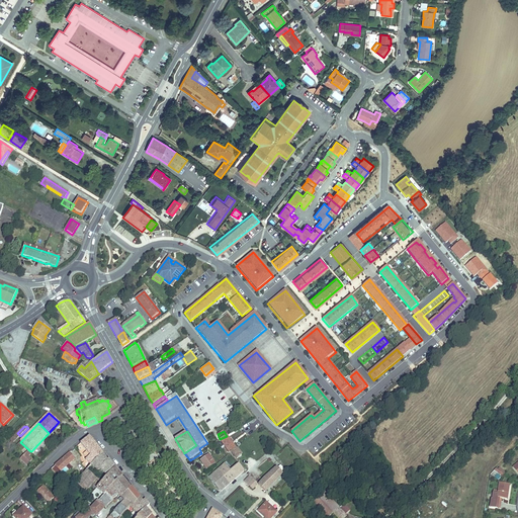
[(103,453),(89,436),(80,443),(88,453),(85,455),(87,458),(86,459),(91,465),(92,464),(102,454),(103,453)]
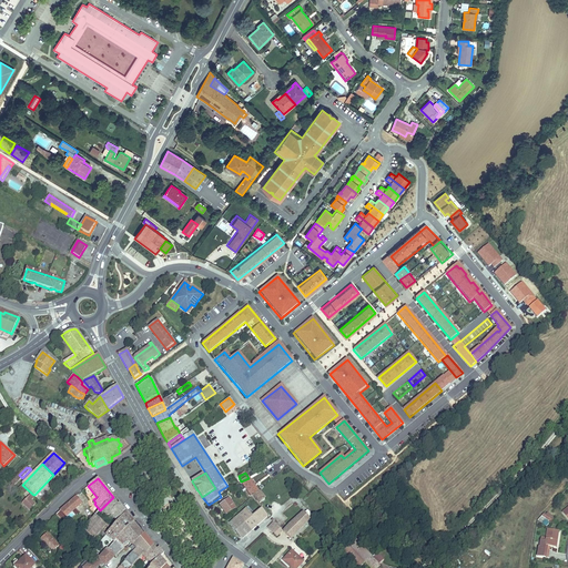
[(259,493),(249,478),(241,482),(241,483),(252,497),(259,493)]
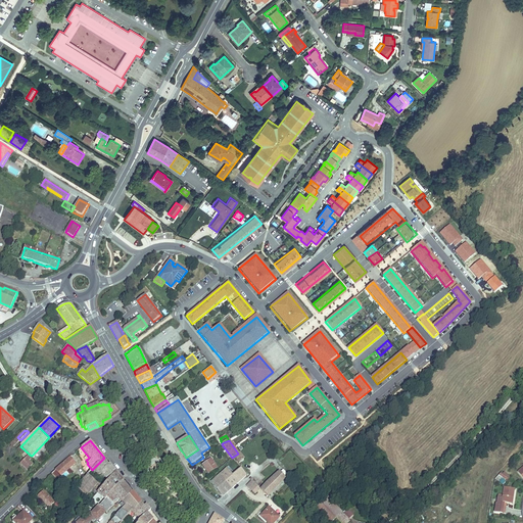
[(246,474),(252,470),(244,460),(238,454),(232,458),(241,468),(233,475),(227,469),(221,474),(232,487),(246,474)]
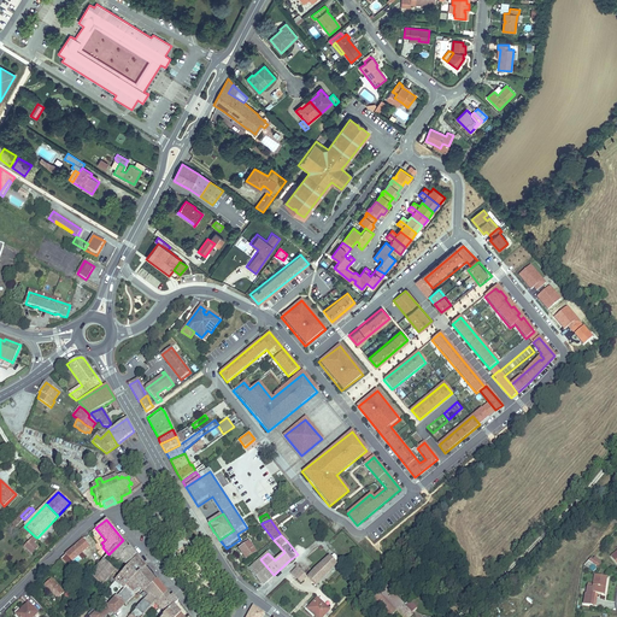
[(39,548),(34,544),(36,541),(33,538),(24,546),(33,554),(39,548)]
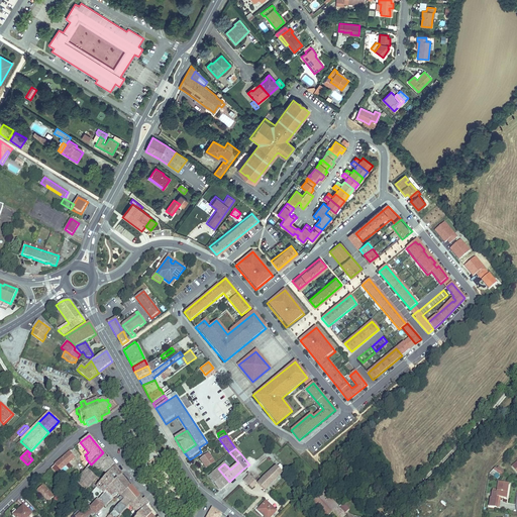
[(69,461),(75,456),(70,451),(66,454),(64,456),(69,461)]
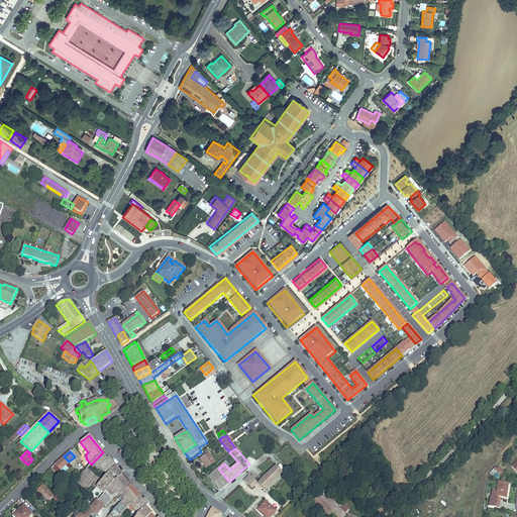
[(214,462),(209,454),(207,451),(201,455),(204,458),(201,459),(203,462),(202,463),(206,469),(214,462)]
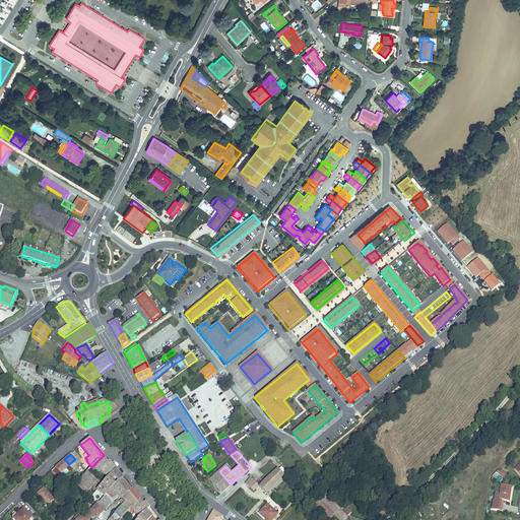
[(108,477),(116,469),(109,461),(108,462),(103,456),(92,466),(99,472),(101,470),(108,477)]
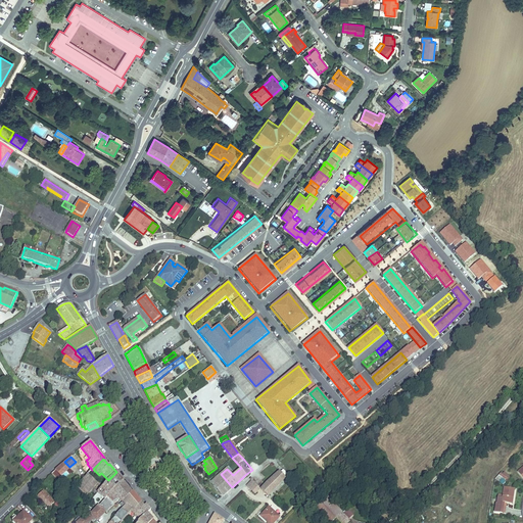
[(98,492),(103,486),(98,482),(97,483),(90,477),(93,474),(90,471),(87,475),(77,488),(86,496),(93,488),(94,489),(98,492)]
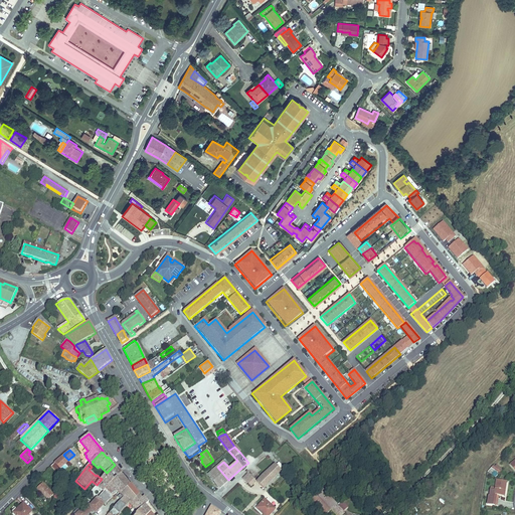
[(264,489),(281,471),(276,464),(263,476),(256,482),(264,489)]
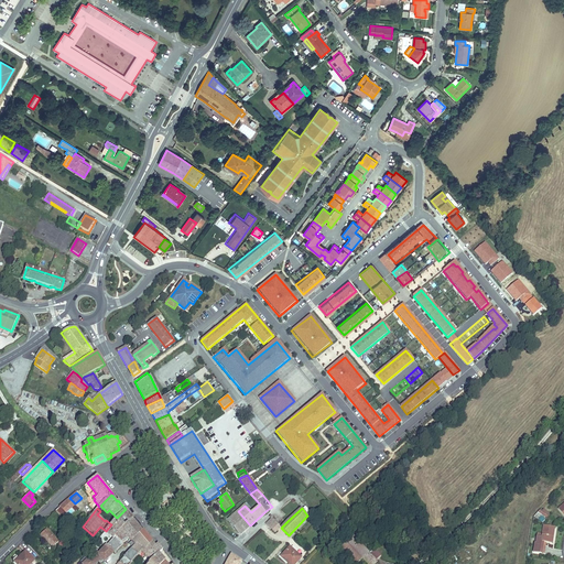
[(123,528),(128,522),(132,519),(126,509),(117,518),(111,524),(106,531),(105,531),(114,539),(116,537),(123,528)]
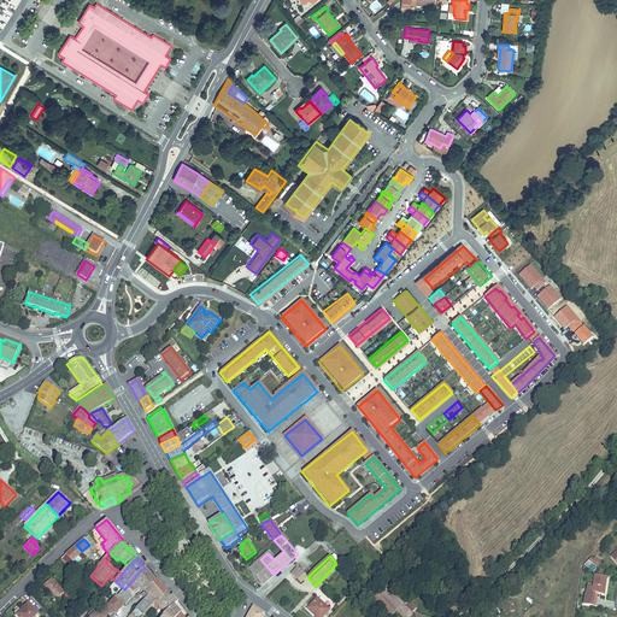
[(274,575),(260,559),(251,568),(263,585),(274,575)]
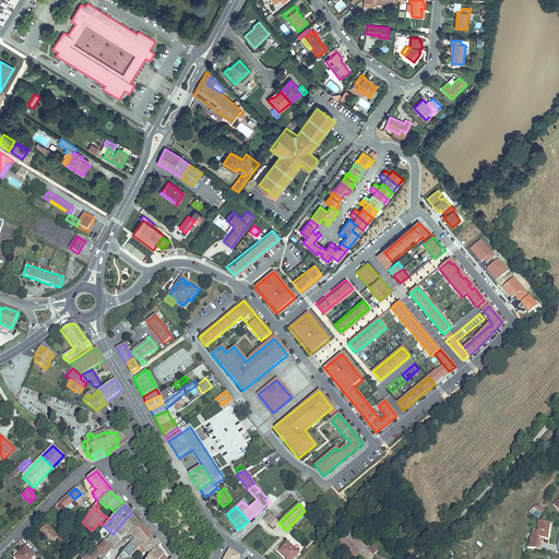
[(126,532),(137,521),(131,514),(127,518),(122,523),(115,532),(120,537),(123,534),(126,532)]
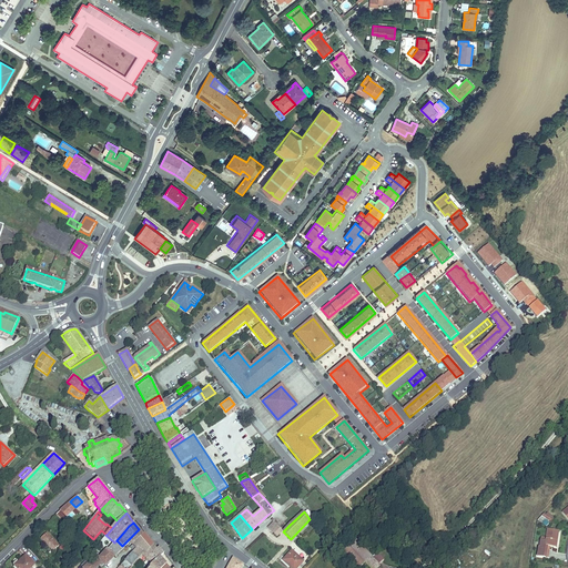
[(283,531),(274,523),(267,528),(270,530),(271,530),(276,537),(283,531)]
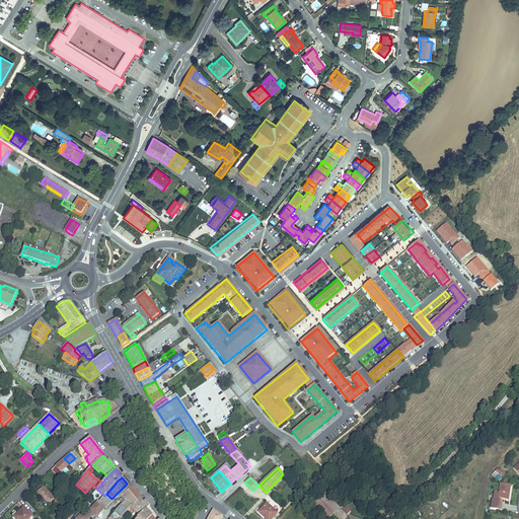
[(127,499),(134,492),(132,489),(131,488),(127,484),(117,494),(119,496),(121,498),(125,501),(127,499)]
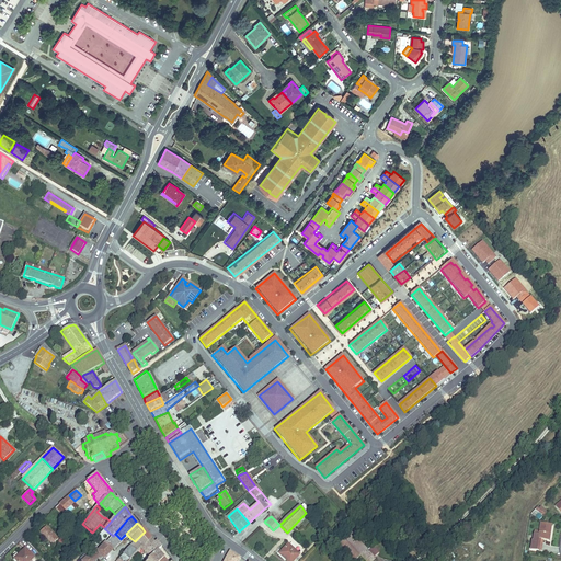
[(540,542),(542,544),(542,542),(544,540),(549,540),(551,524),(541,523),(539,531),(539,535),(534,535),(534,540),(533,540),(530,549),(539,550),(540,542)]
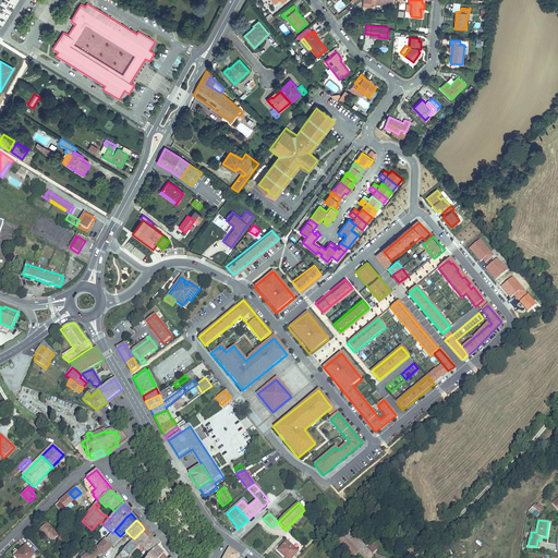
[(57,534),(51,530),(46,524),(40,529),(52,542),(58,536),(57,534)]
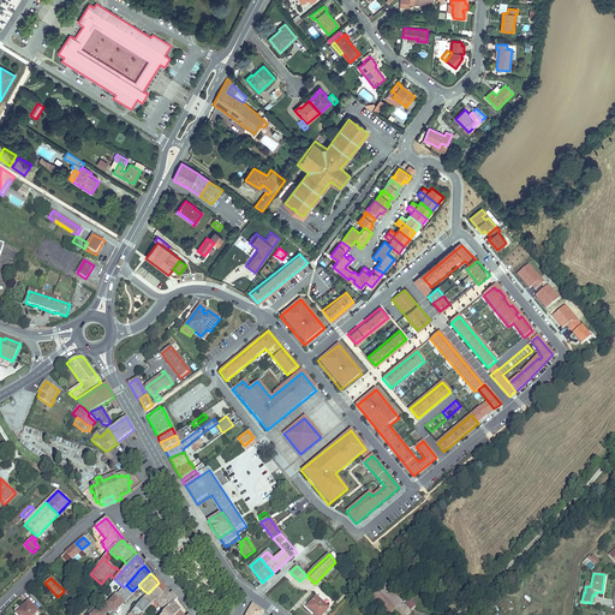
[(402,603),(380,579),(377,580),(382,586),(370,597),(386,614),(389,614),(395,610),(402,603)]
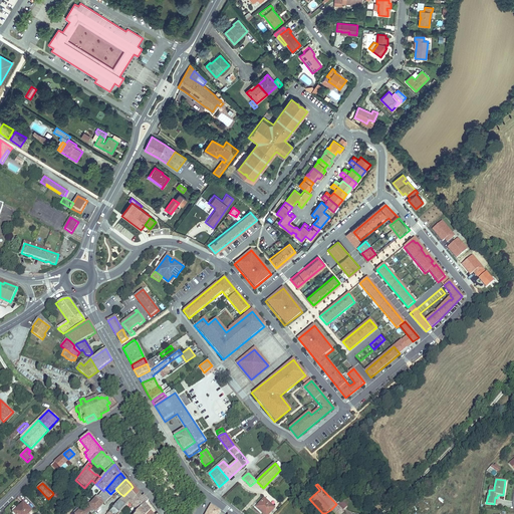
[(117,513),(125,506),(129,502),(132,499),(133,501),(139,494),(133,487),(125,494),(123,496),(120,499),(119,500),(113,508),(110,510),(109,511),(108,512),(108,513),(107,513),(117,513)]
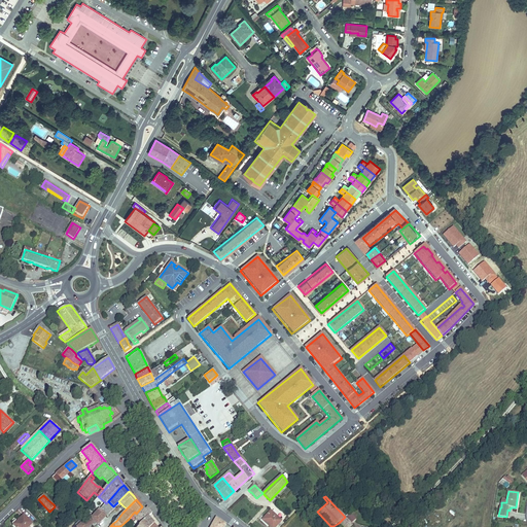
[(106,516),(117,505),(118,505),(116,503),(113,506),(108,501),(106,503),(100,510),(106,516)]
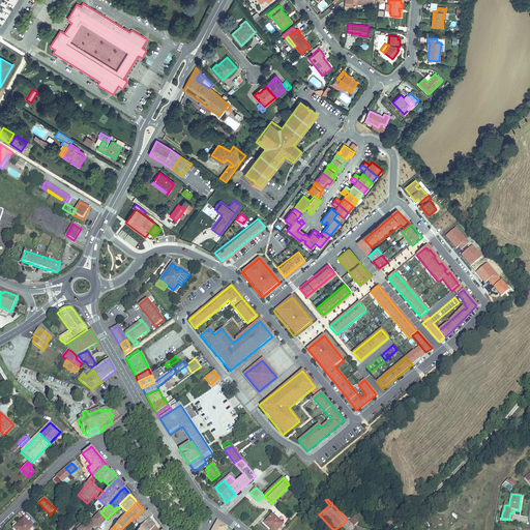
[(156,529),(154,527),(149,521),(153,517),(148,511),(146,513),(143,509),(137,517),(136,514),(133,518),(135,520),(142,527),(140,529),(139,529),(156,529)]
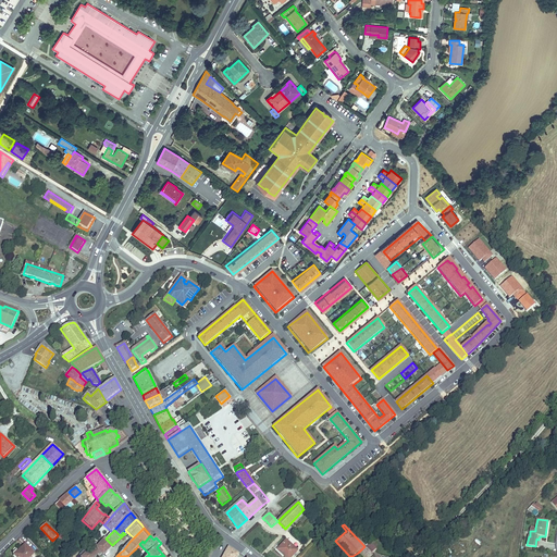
[(103,554),(112,545),(106,539),(104,540),(103,541),(97,547),(103,554)]
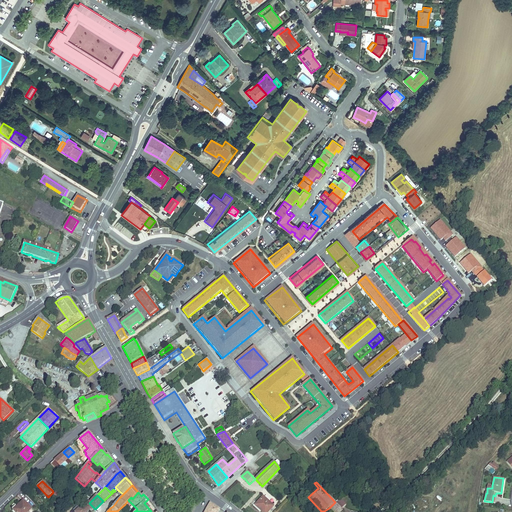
[(262,511),(267,511),(273,506),(263,497),(257,503),(260,505),(258,506),(262,510),(261,510),(262,511)]
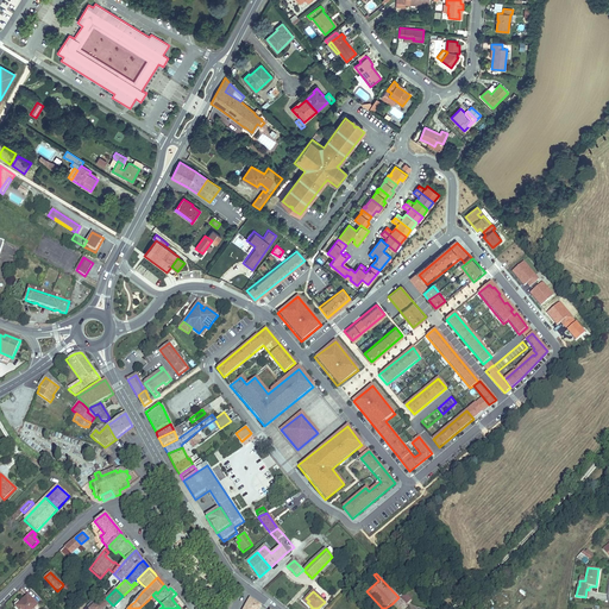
[(406,606),(412,601),(405,592),(399,597),(391,604),(395,608),(405,608),(407,607),(406,606)]
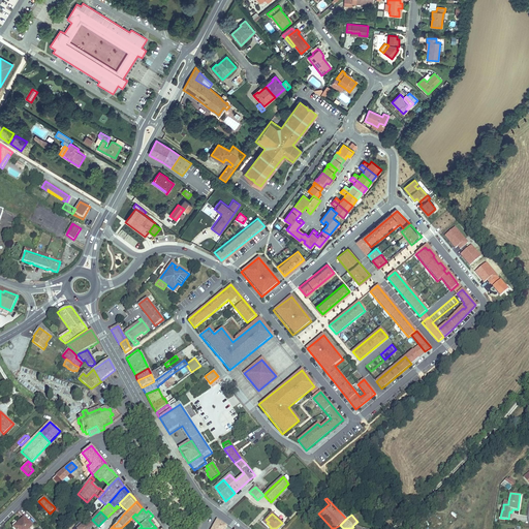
[(28,528),(32,526),(24,517),(17,524),(16,523),(12,526),(16,528),(28,528)]
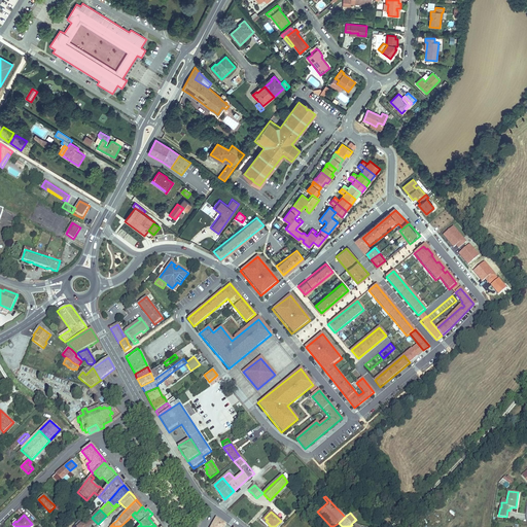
[(223,526),(225,524),(216,518),(210,526),(223,526)]
